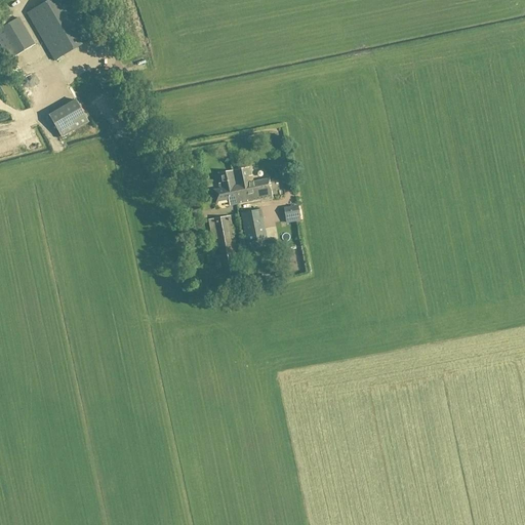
[(53,61),(90,40),(66,0),(50,0),(27,14),(53,61)]
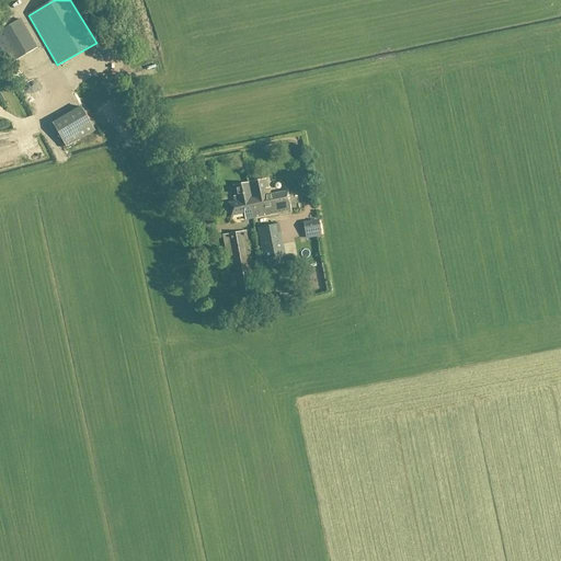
[(36,47),(20,20),(2,31),(0,26),(0,47),(10,64),(36,47)]
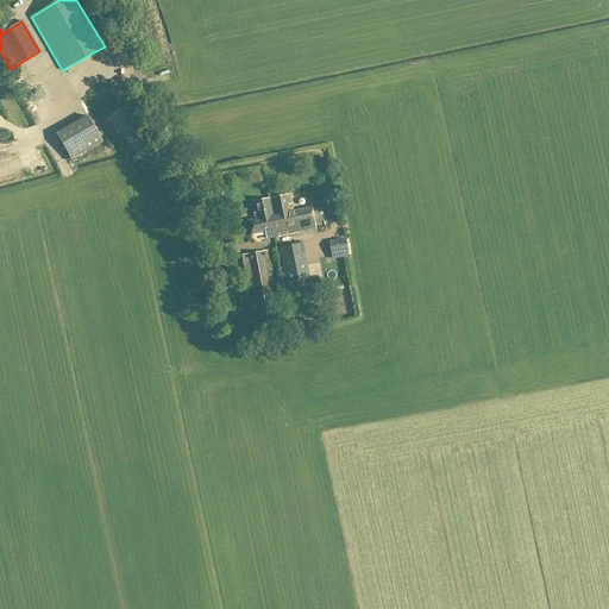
[(88,120),(57,138),(73,163),(102,145),(88,120)]
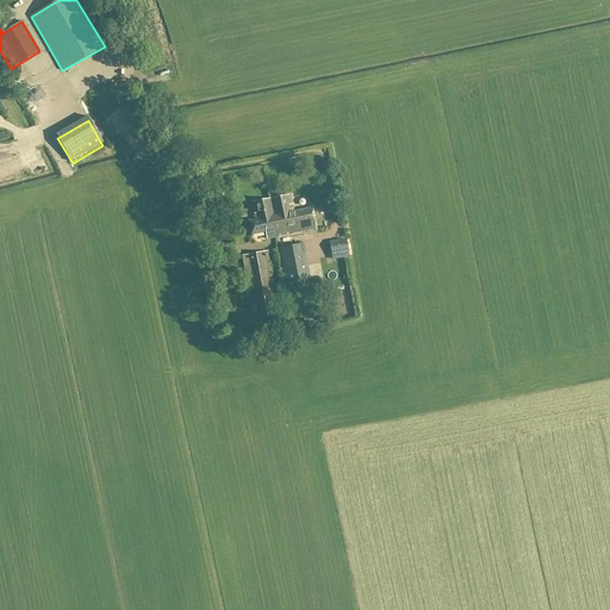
[(269,217),(274,238),(316,230),(312,209),(292,212),(288,195),(269,200),(273,217),(269,217)]
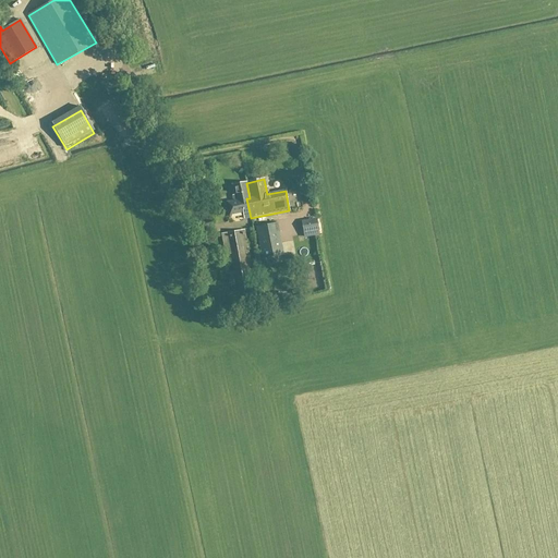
[(243,219),(251,218),(246,198),(250,198),(246,183),(230,186),(233,202),(227,203),(229,216),(242,213),(243,219)]
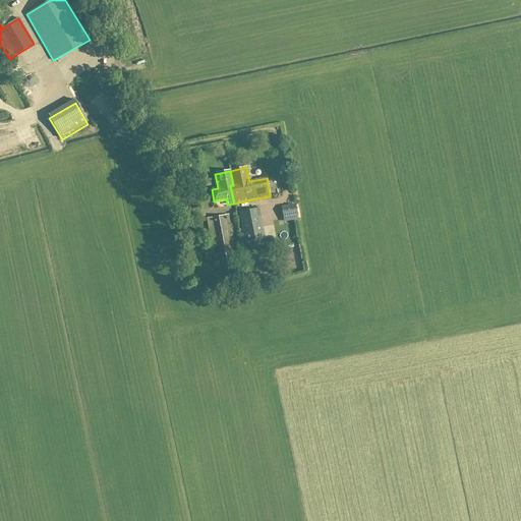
[(281,181),(273,182),(274,191),(282,190),(281,181)]
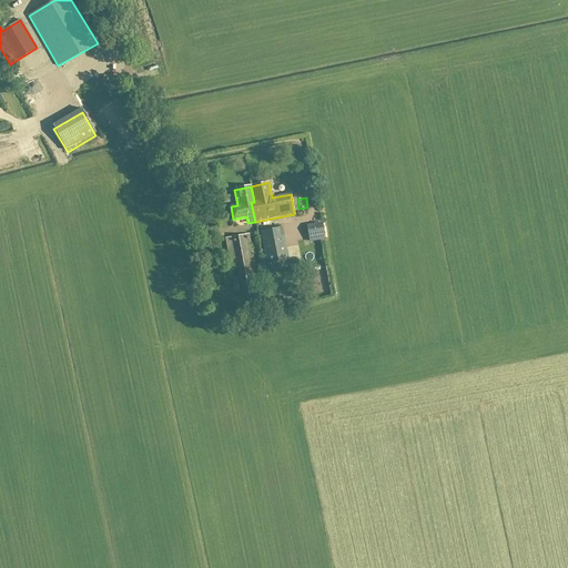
[(322,224),(314,225),(316,241),(324,240),(322,224)]
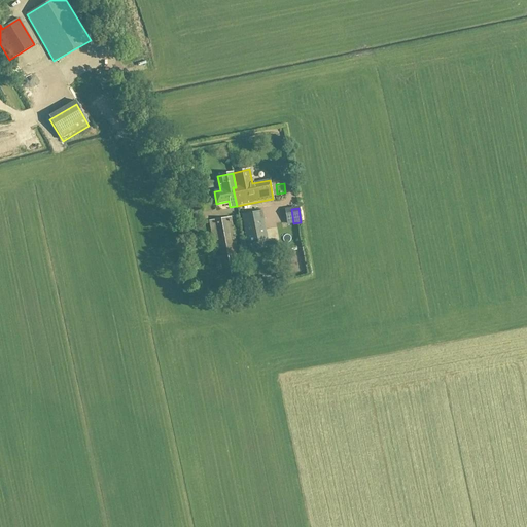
[(261,211),(241,215),(247,245),(267,241),(261,211)]
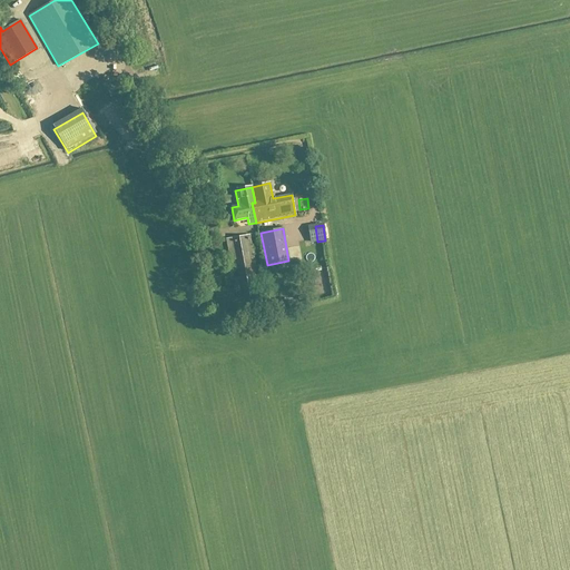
[(249,235),(226,239),(229,252),(232,261),(236,259),(243,300),(261,296),(249,235)]
